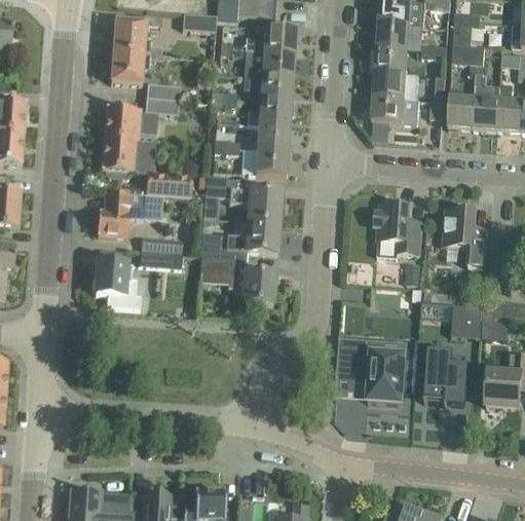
[(425,8),(438,9),(439,0),(425,0),(425,2),(412,1),(397,0),(381,0),(380,24),(410,25),(424,26),(425,8)]
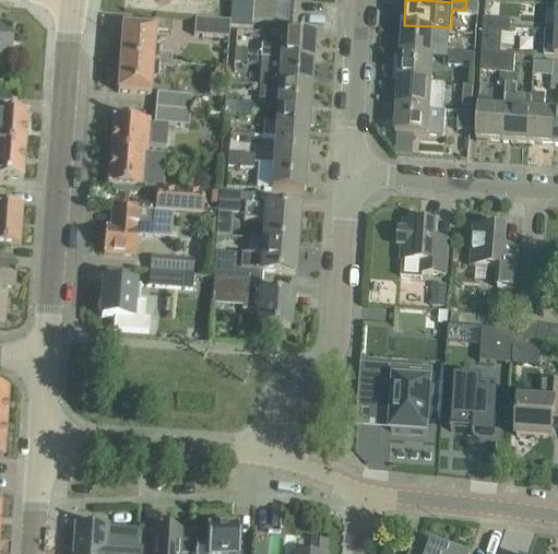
[(466,0),(465,10),(478,10),(479,0),(466,0)]
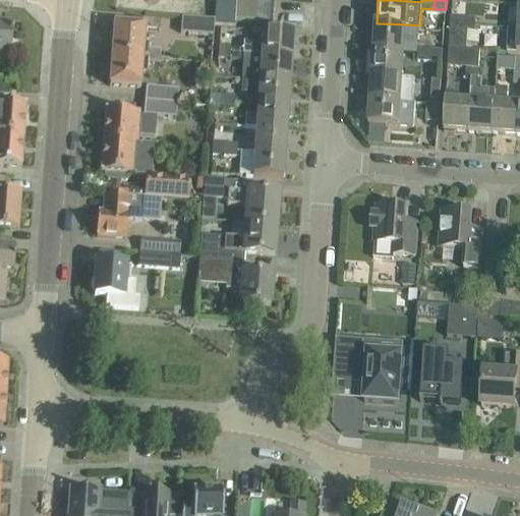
[(274,7),(236,4),(235,16),(273,19),(274,7)]
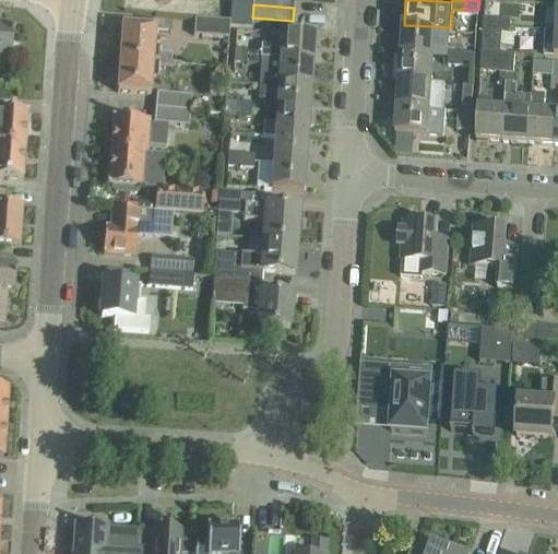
[(484,27),(483,47),(502,48),(502,42),(514,43),(515,32),(511,30),(503,30),(503,28),(498,27),(498,14),(485,13),(484,27)]
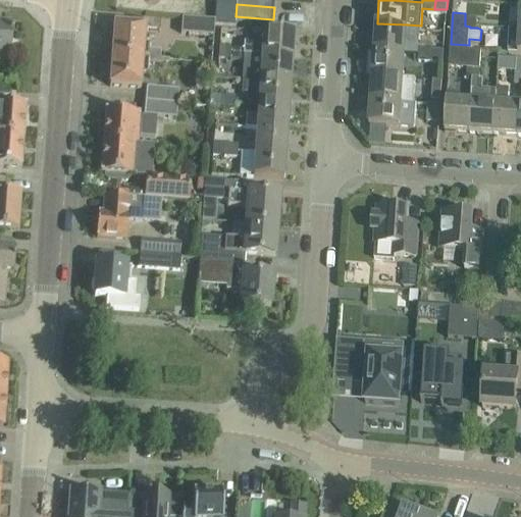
[(477,14),(465,13),(465,26),(470,27),(477,27),(477,14)]
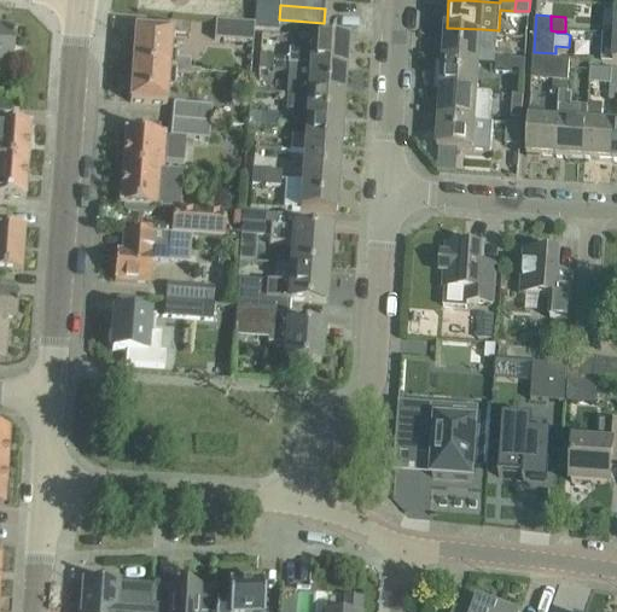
[(254,19),(222,17),(216,17),(215,33),(252,36),(254,19)]
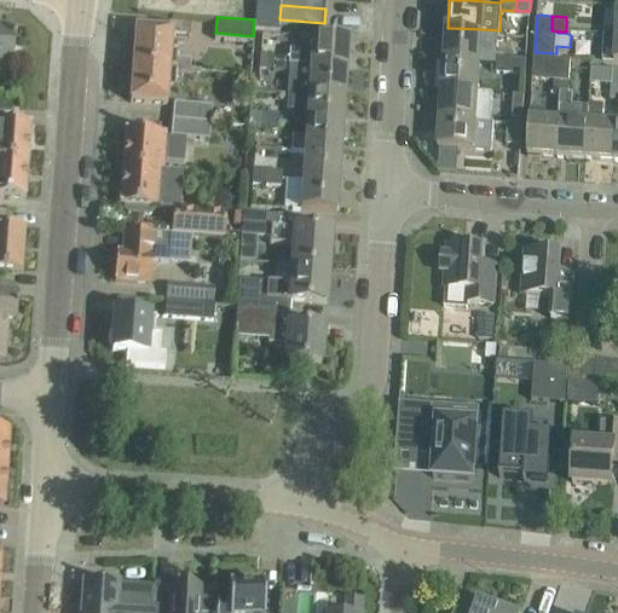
[(0,64),(12,65),(15,22),(0,21),(0,64)]
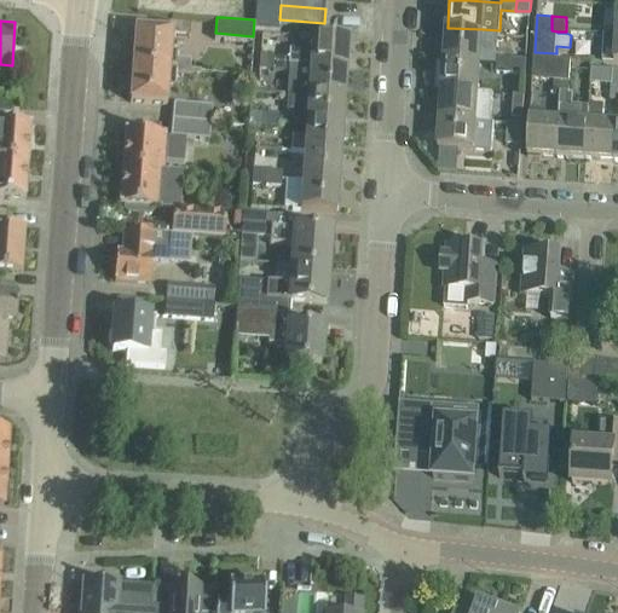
[(133,62),(175,65),(189,65),(189,55),(177,55),(177,47),(171,47),(173,27),(136,24),(133,62)]
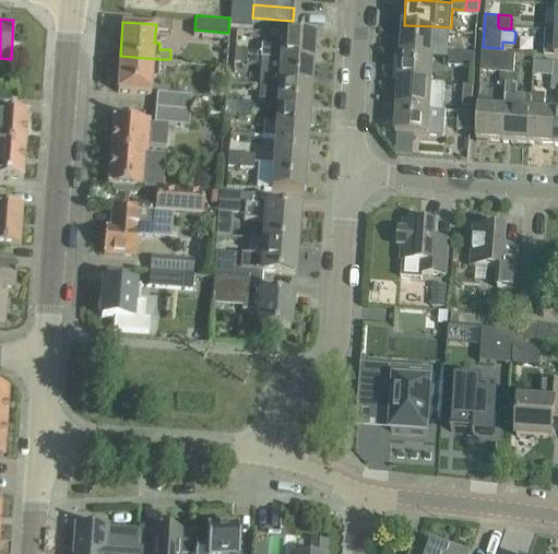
[(404,25),(402,51),(435,54),(436,26),(404,25)]
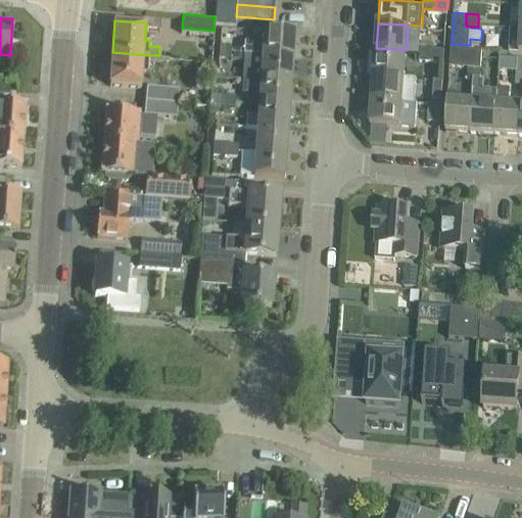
[(521,24),(512,24),(510,48),(521,48),(521,24)]
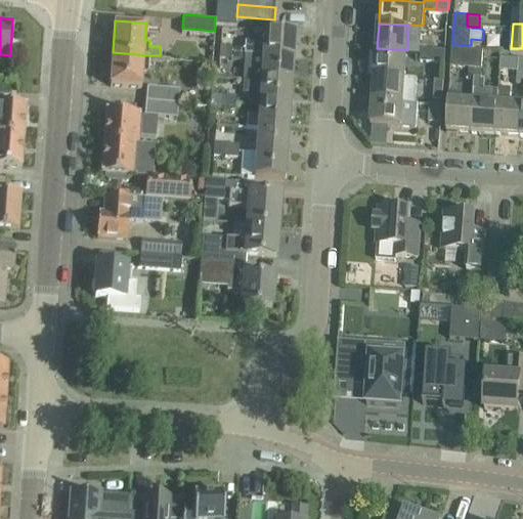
[(232,56),(245,56),(245,50),(294,53),(296,29),(265,27),(255,27),(254,39),(246,39),(245,44),(233,43),(232,56)]
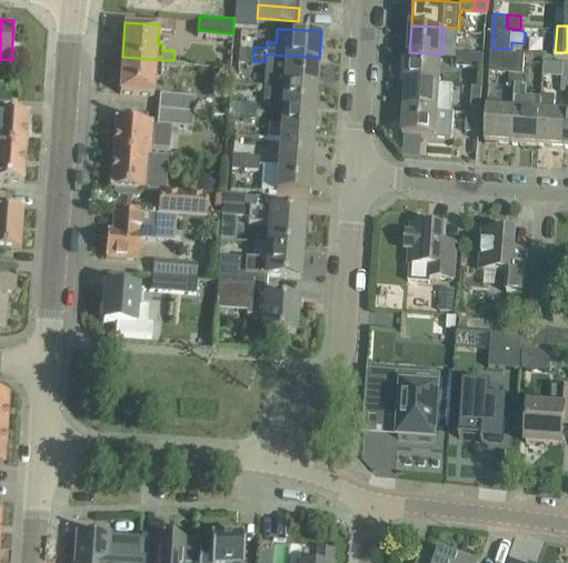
[(252,61),(253,47),(240,46),(239,60),(252,61)]
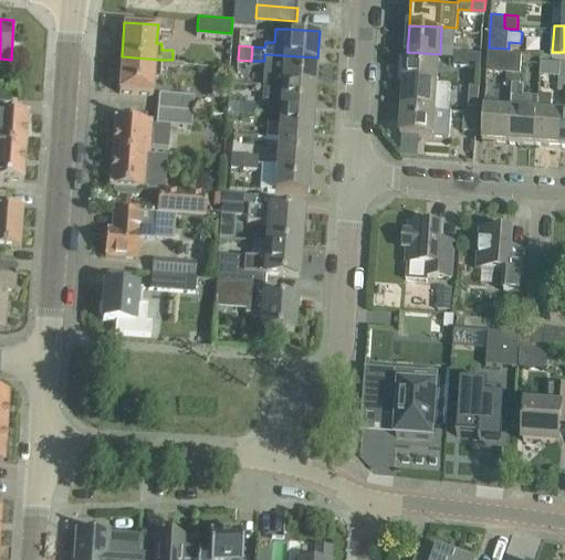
[(468,63),(469,49),(454,48),(453,62),(468,63)]
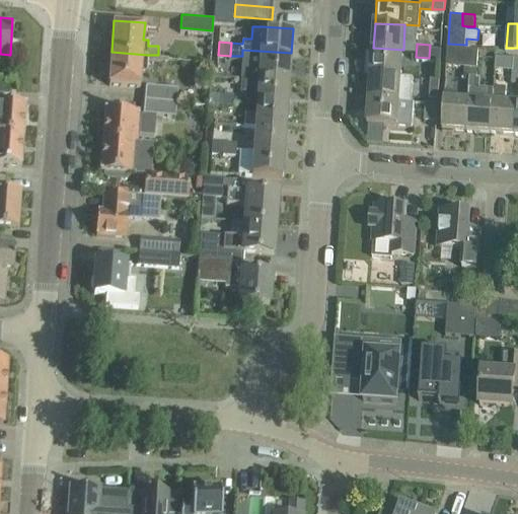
[(478,46),(466,45),(448,44),(447,62),(465,63),(477,64),(478,46)]
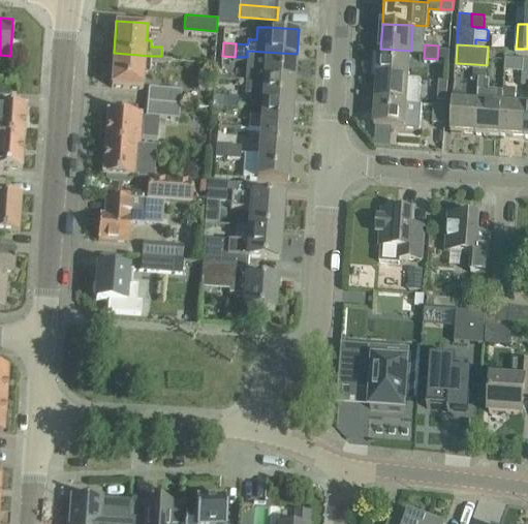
[(452,47),(438,45),(437,59),(451,60),(452,47)]
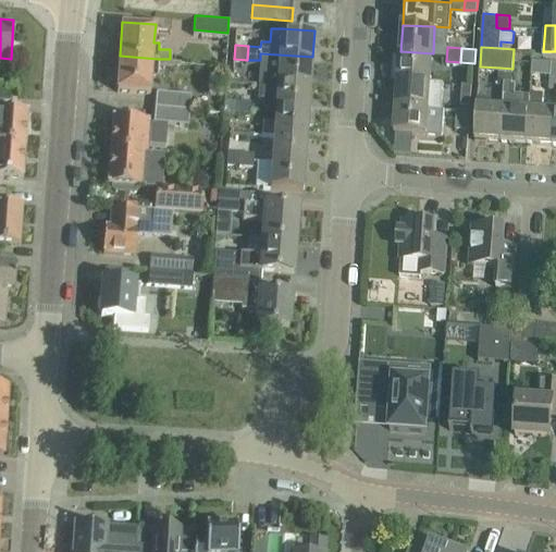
[(431,78),(433,53),(400,51),(399,60),(394,60),(393,76),(398,76),(431,78)]
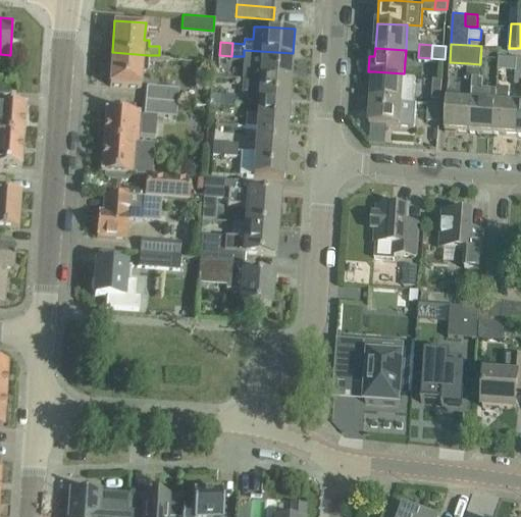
[(291,76),(293,53),(244,50),(244,56),(243,73),(291,76)]
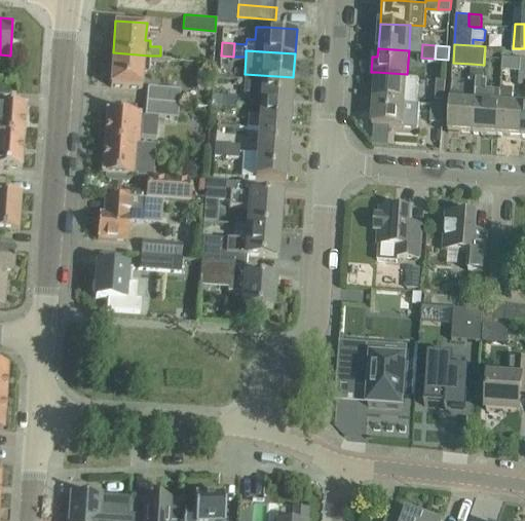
[(149,56),(113,52),(111,82),(143,84),(144,68),(149,69),(149,56)]
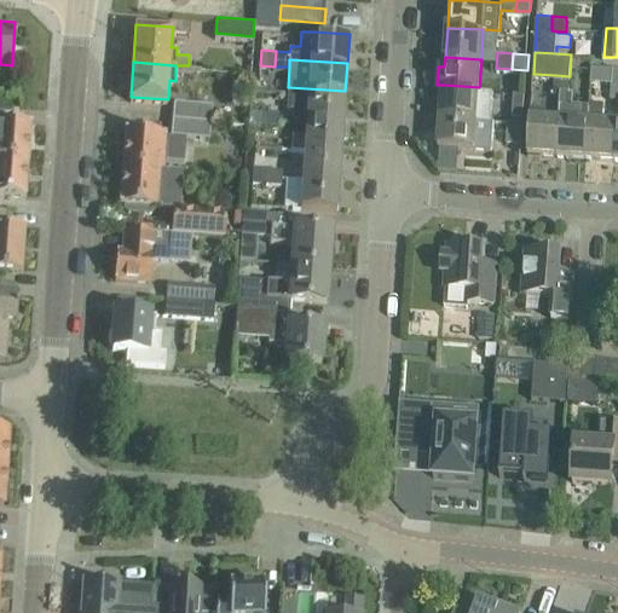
[(591,79),(612,79),(613,64),(593,64),(591,79)]
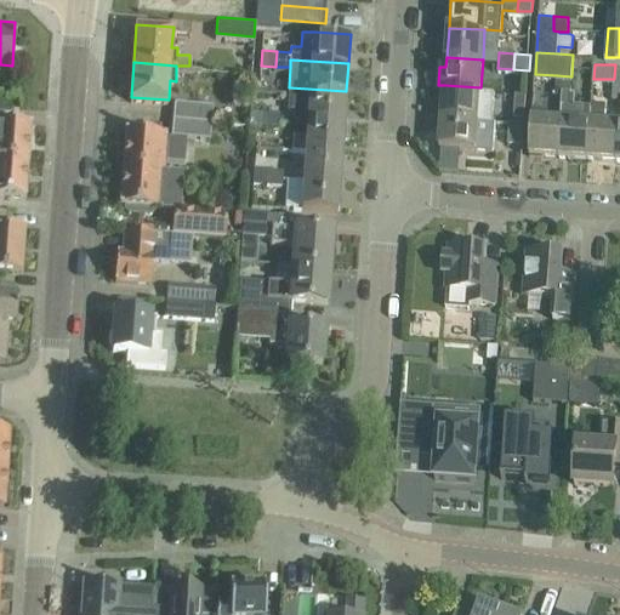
[(557,75),(556,92),(563,92),(572,92),(572,91),(572,84),(572,77),(557,75)]
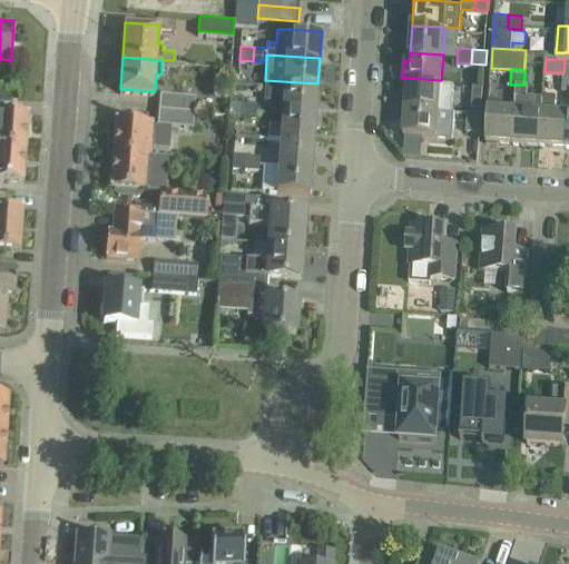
[(454,81),(441,80),(408,78),(405,105),(440,107),(440,106),(452,107),(454,81)]
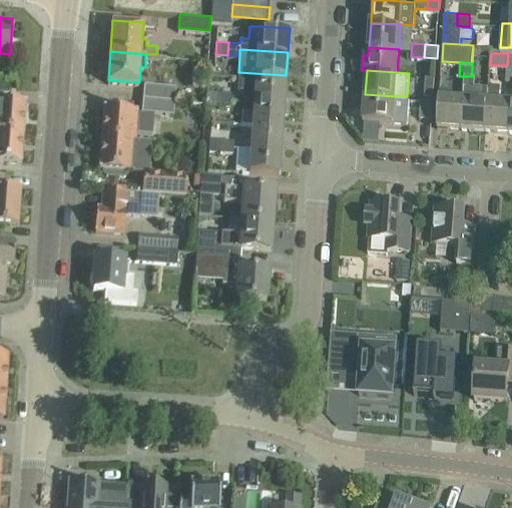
[(285,99),(286,75),(238,72),(238,87),(254,89),(254,97),(285,99)]
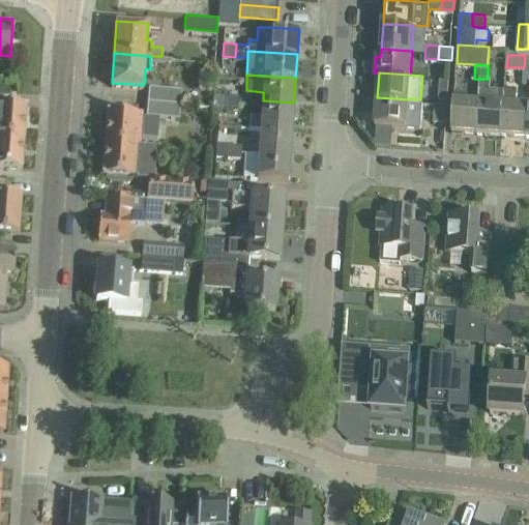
[(439,96),(448,96),(449,77),(440,77),(439,96)]
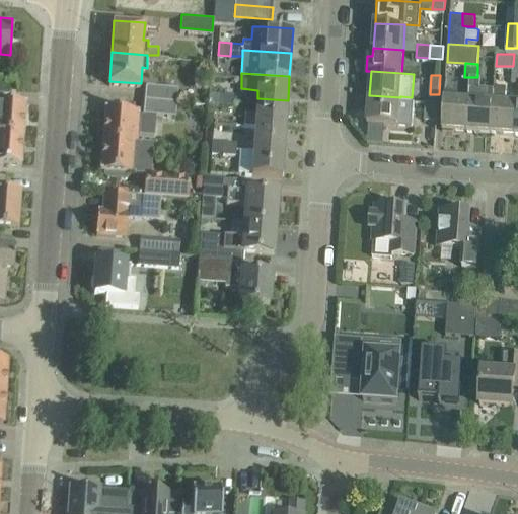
[(146,82),(145,95),(176,99),(178,85),(146,82)]
